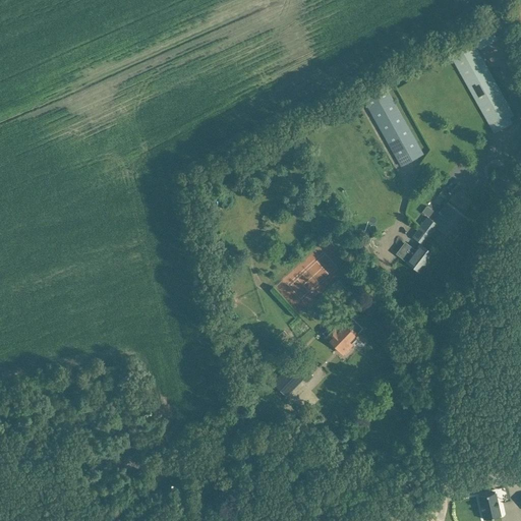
[(480,48),(498,39),(489,24),(472,34),(480,48)]
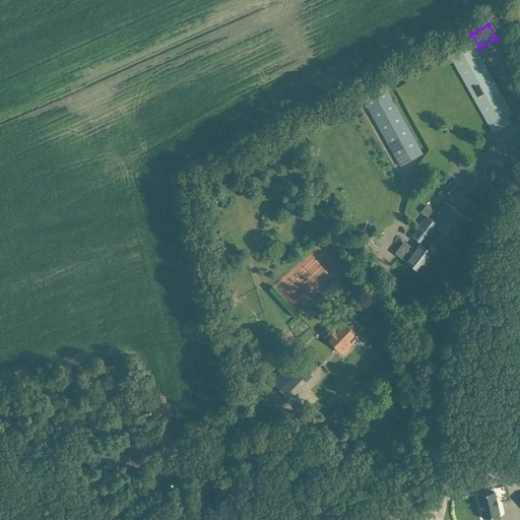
[(494,132),(511,123),(508,117),(513,115),(469,35),(447,47),(494,132)]
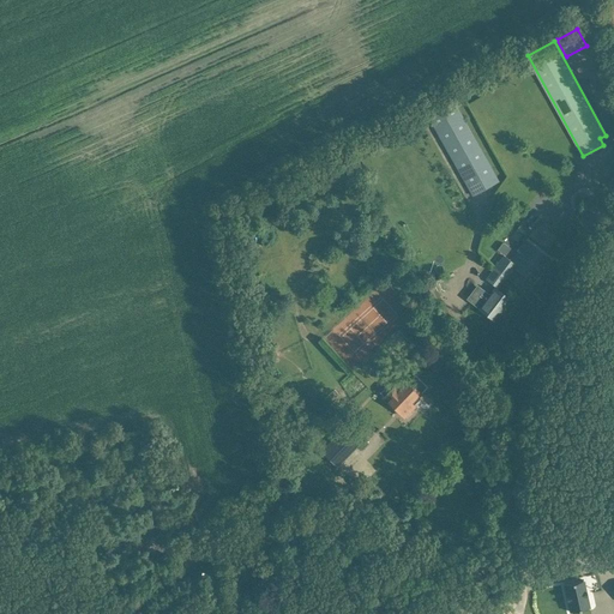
[(452,96),(426,110),(471,194),(498,180),(452,96)]
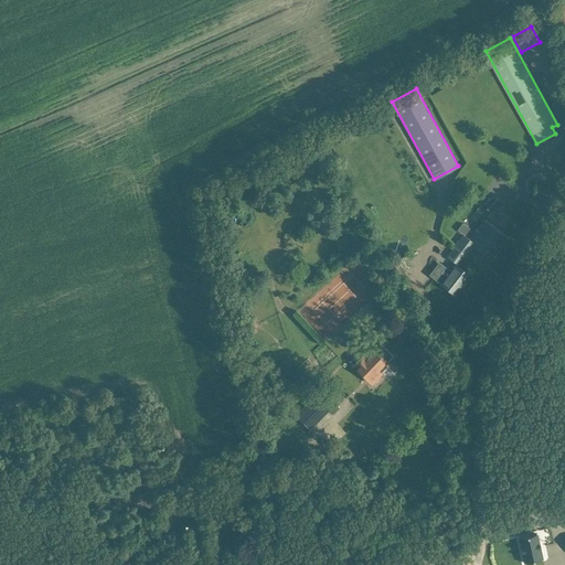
[(502,208),(493,212),(499,222),(508,217),(502,208)]
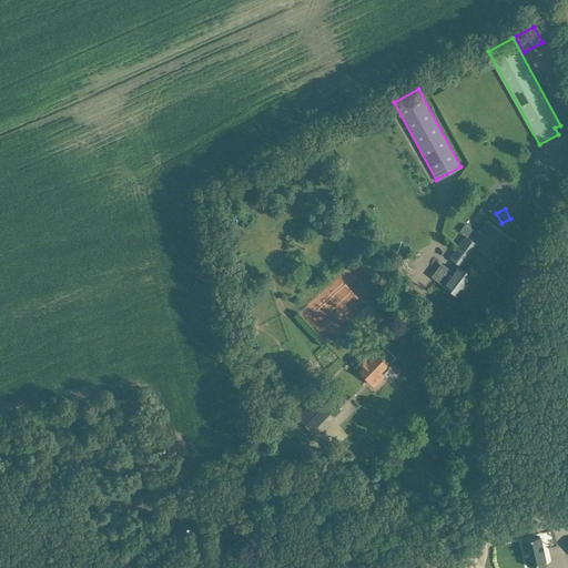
[(470,219),(466,225),(475,231),(479,223),(470,219)]
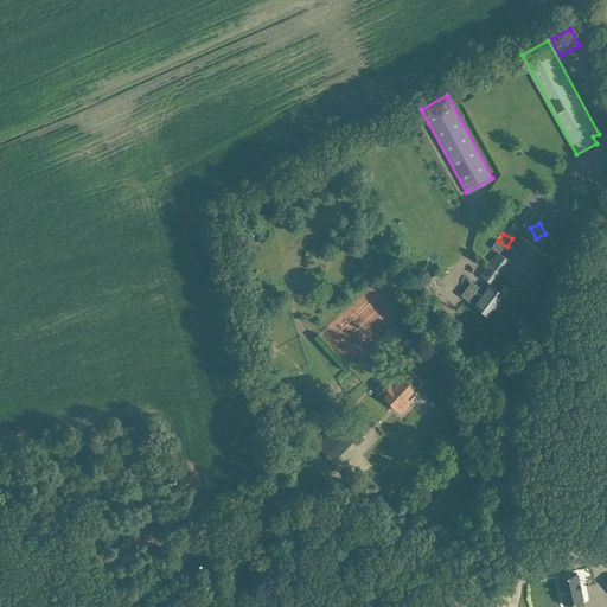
[(519,253),(511,263),(529,276),(544,256),(519,238),(513,247),(513,248),(519,253)]
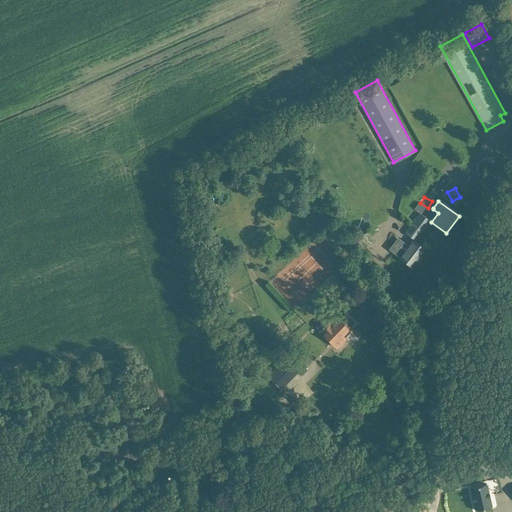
[(420,213),(413,223),(423,230),(430,221),(426,218),(420,213)]
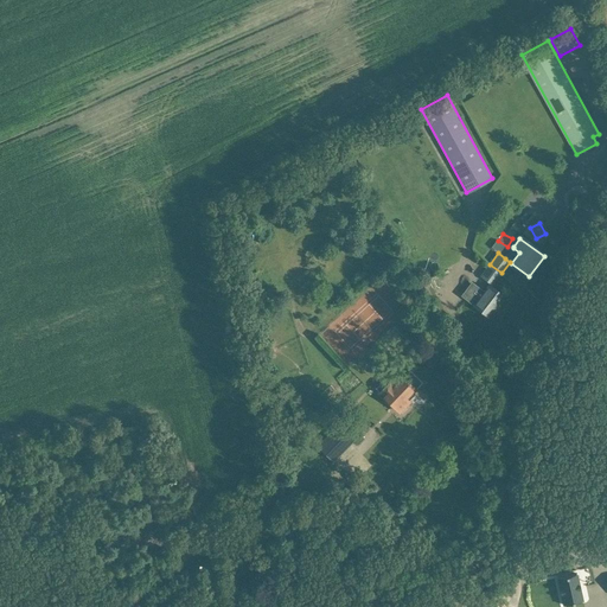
[(490,264),(480,276),(492,285),(502,273),(490,264)]
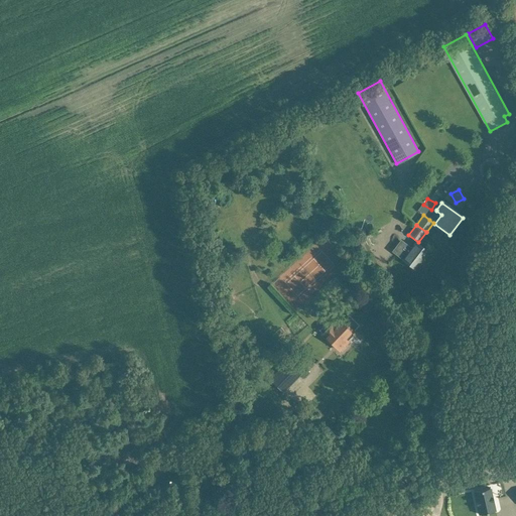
[(423,260),(425,262),(431,254),(415,242),(411,247),(404,242),(396,254),(416,269),(423,260)]
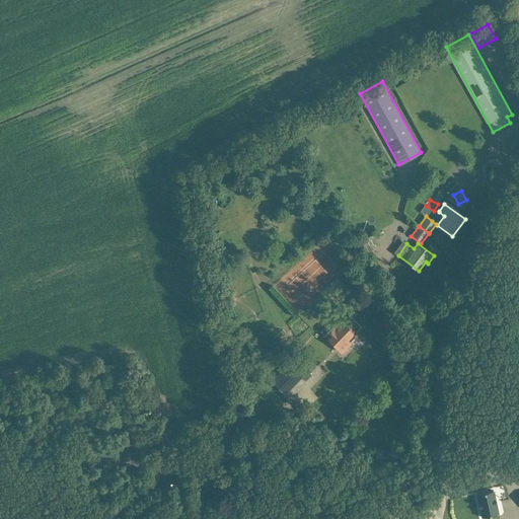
[(346,271),(338,279),(345,287),(354,279),(346,271)]
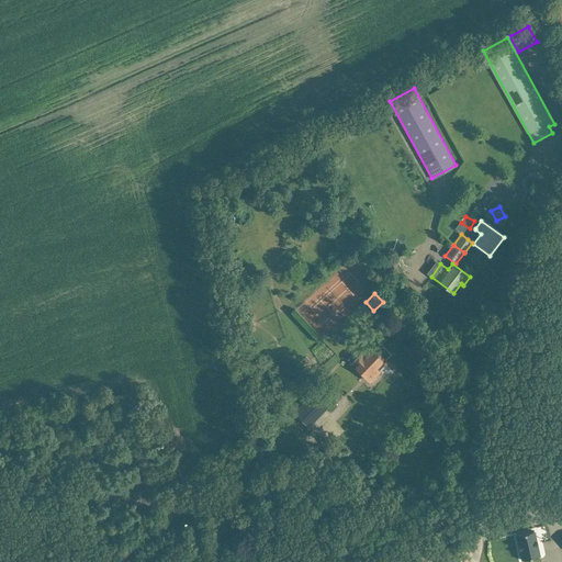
[(348,359),(351,363),(366,377),(370,381),(371,380),(388,362),(385,360),(391,353),(380,343),(366,357),(357,349),(348,359)]
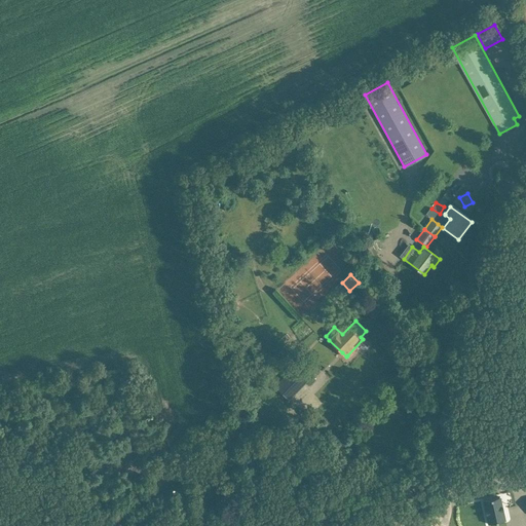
[(297,365),(274,386),(288,401),(310,379),(297,365)]
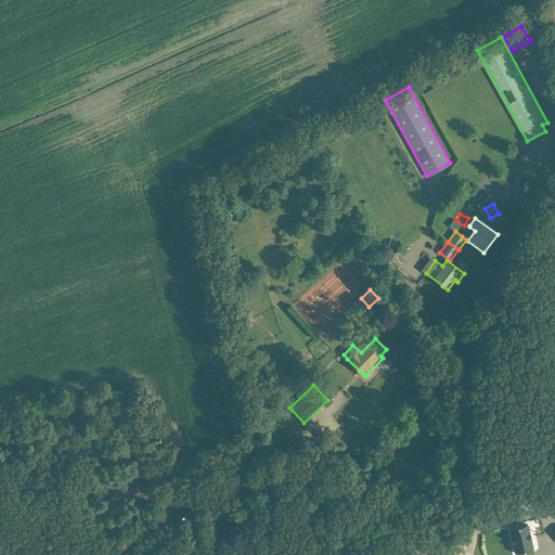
[(334,414),(343,422),(362,402),(353,394),(334,414)]
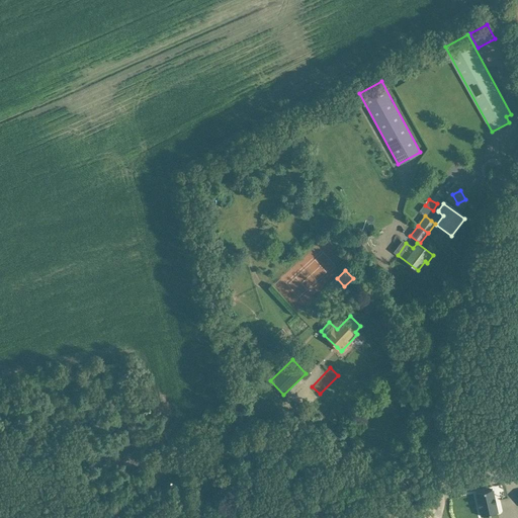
[(467,386),(464,400),(472,402),(476,389),(467,386)]
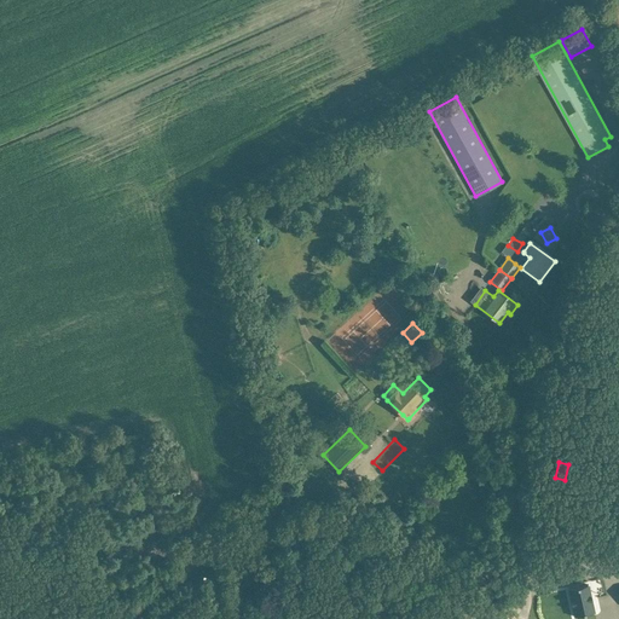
[(597,566),(595,559),(571,566),(572,573),(597,566)]
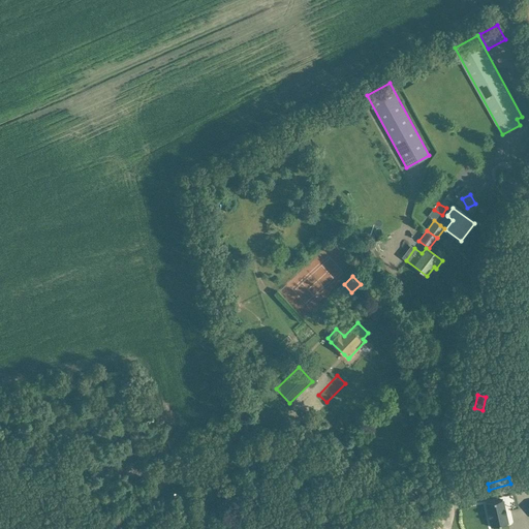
[(508,524),(503,499),(486,503),(491,527),(508,524)]
